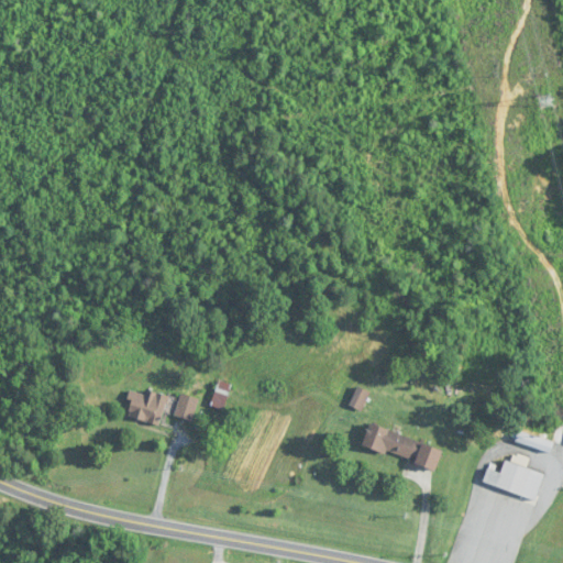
[(222,408),(231,386),(220,382),(211,404),(222,408)]
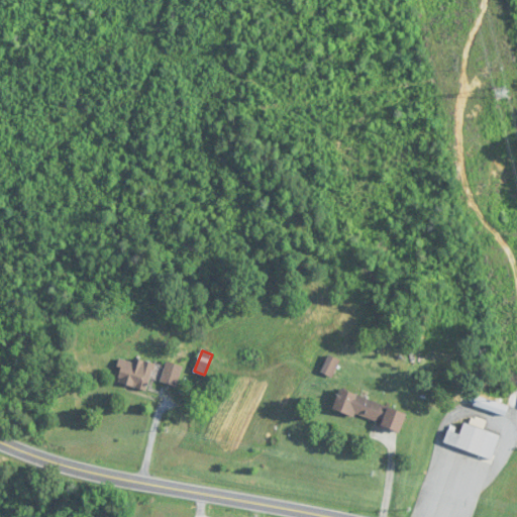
[(321,372),(331,377),(339,362),(329,355),(321,372)]
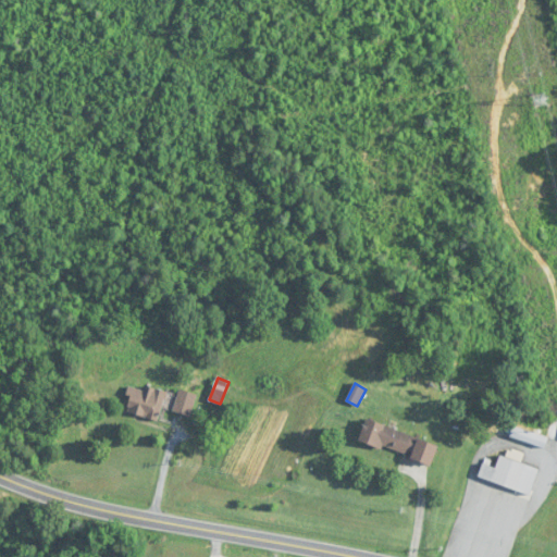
[(159,422),(168,394),(132,384),(123,411),(159,422)]
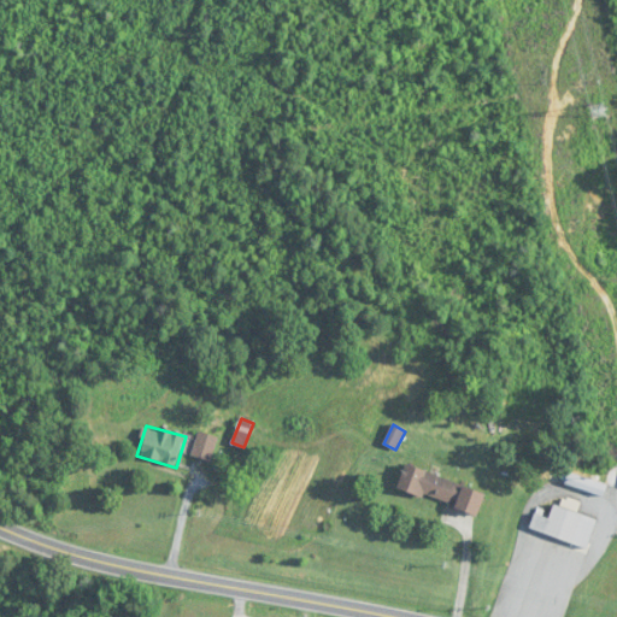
[(218,439),(199,432),(191,454),(209,462),(218,439)]
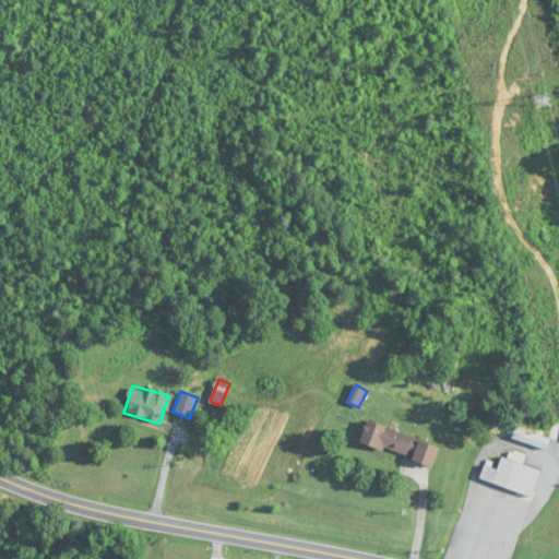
[(432,467),(439,445),(366,423),(359,444),(432,467)]
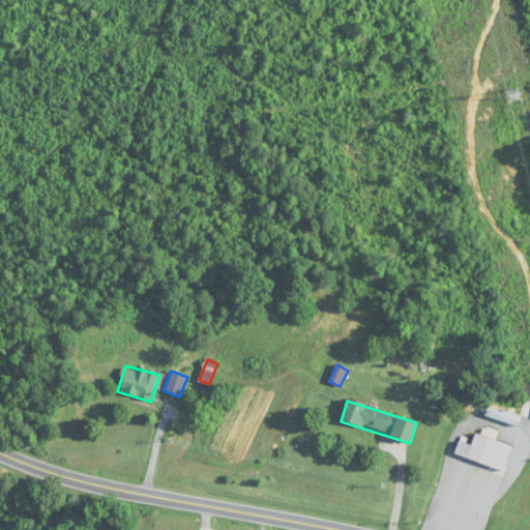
[(486,416),(518,427),(521,418),(489,407),(486,416)]
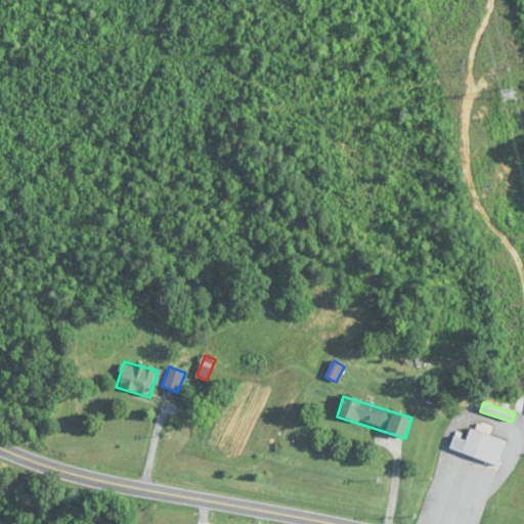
[(449,448),(497,468),(507,442),(470,428),(466,440),(453,436),(449,448)]
